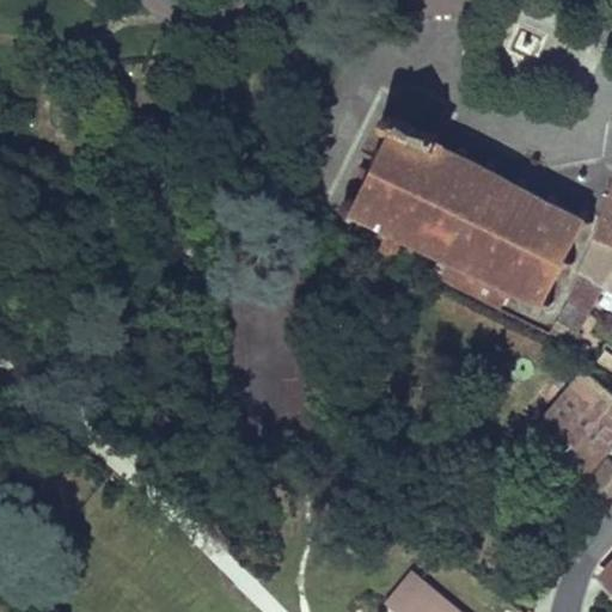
[(405,261),(495,306),(502,293),(507,295),(509,297),(513,291),(536,301),(532,306),(533,308),(539,310),(542,305),(546,307),(550,301),(545,298),(563,265),(570,268),(573,263),(565,258),(582,225),(589,228),(593,222),(585,219),(588,213),(581,209),(579,214),(554,201),(557,195),(550,191),(546,197),(525,185),(528,177),(519,173),(515,181),(494,170),(497,161),(487,157),(483,165),(464,155),(467,147),(458,142),(453,151),(434,140),(439,132),(426,123),(423,128),(415,122),(407,116),(409,110),(395,102),(387,112),(385,111),(380,122),(390,127),(386,133),(390,135),(384,145),(380,142),(373,159),(377,160),(372,169),(365,164),(359,173),(367,178),(356,195),(348,196),(342,207),(348,210),(344,216),(350,220),(355,213),(379,225),(375,232),(381,237),(378,244),(401,255),(398,261),(402,263),(405,261)]
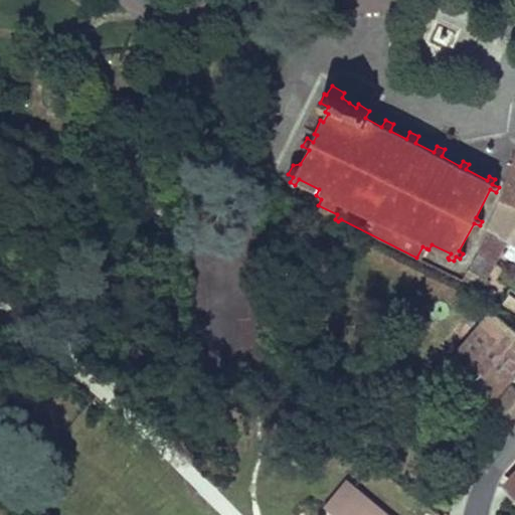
[(514,158),(500,200),(514,206),(514,158)]
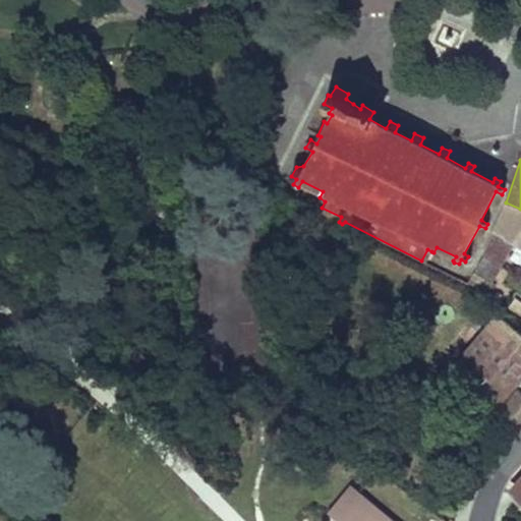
[(520,209),(506,203),(493,232),(512,244),(516,247),(520,249),(520,209)]
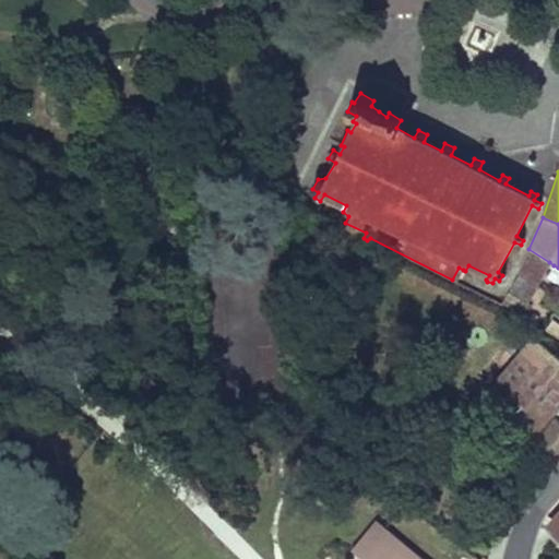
[(549,262),(528,249),(516,273),(536,286),(549,262)]
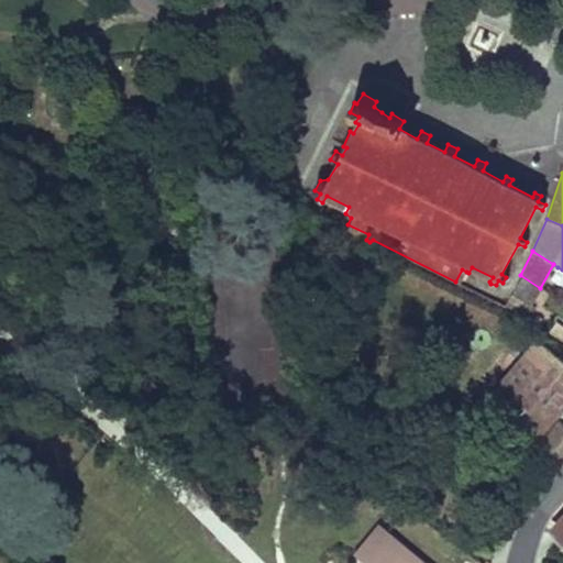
[(562,269),(558,267),(551,279),(562,286),(562,269)]
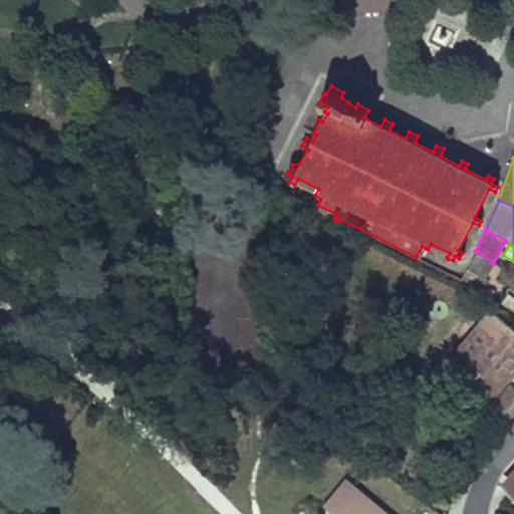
[(426,248),(422,246),(416,257),(421,259),(426,248)]
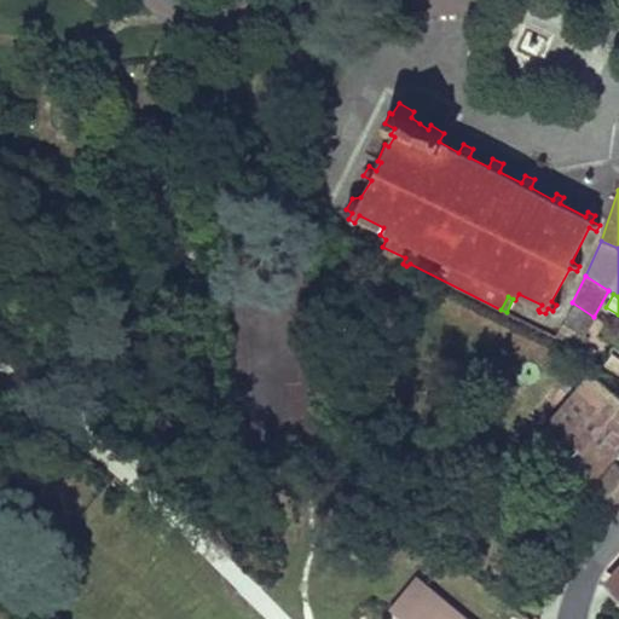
[(594,317),(572,302),(562,323),(583,334),(594,317)]
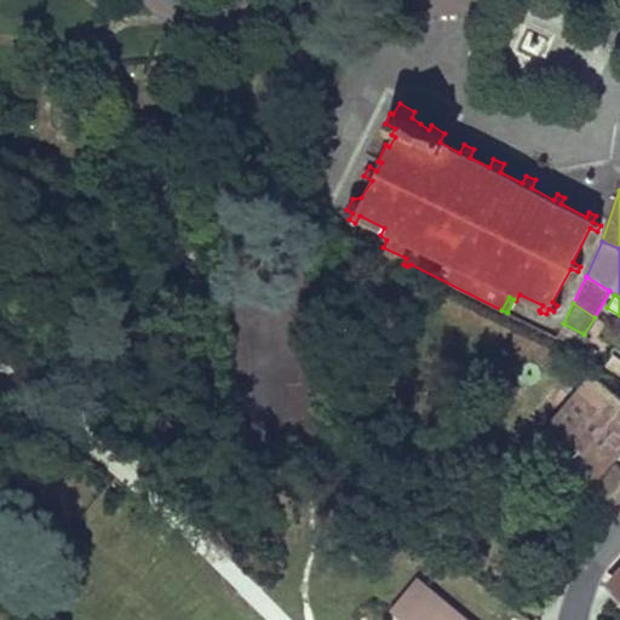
[(619,361),(613,356),(604,365),(619,375),(619,361)]
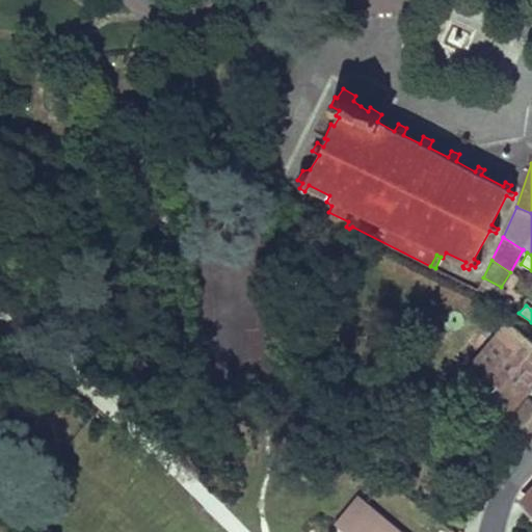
[(531,430),(531,341),(507,321),(463,374),(494,397),(507,380),(529,397),(513,417),(531,430)]
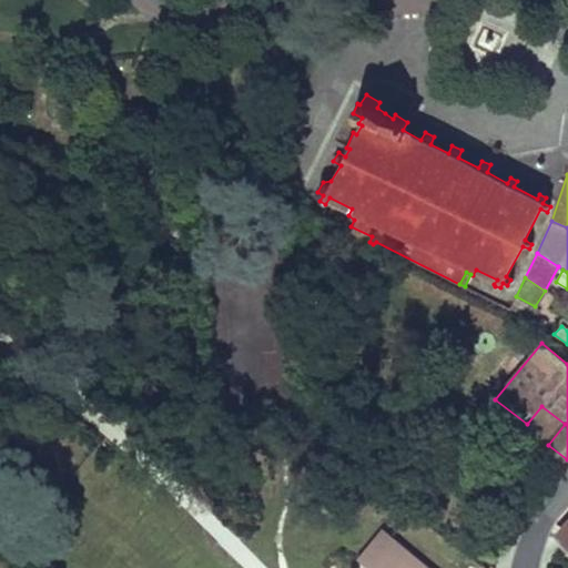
[(541,406),(527,424),(525,427),(548,445),(565,424),(541,406)]
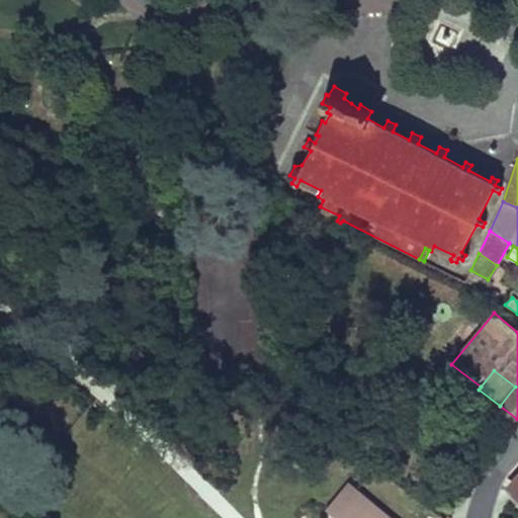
[(394,517),(349,480),(326,507),(338,517),(394,517)]
